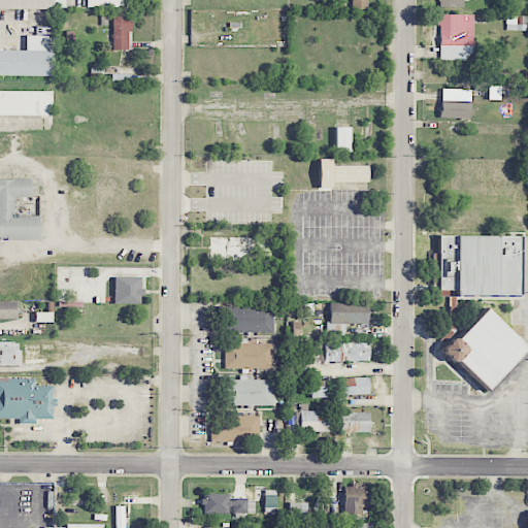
[(0,0),(0,8),(64,8),(64,0),(0,0)]
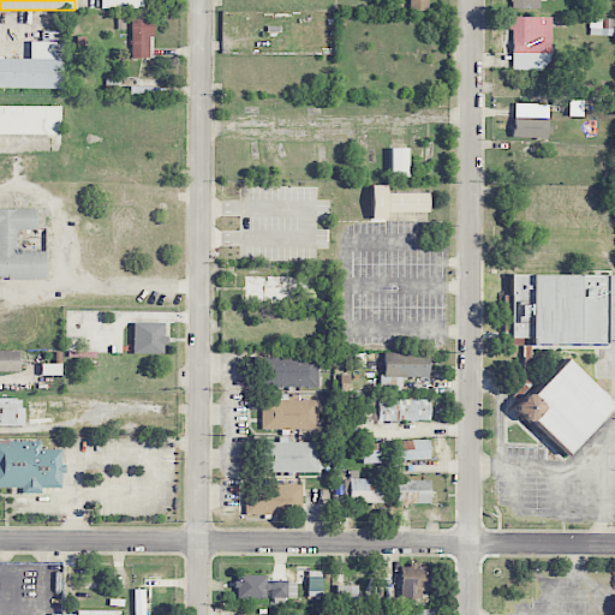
[(429,0),(407,0),(407,11),(430,11),(429,0)]
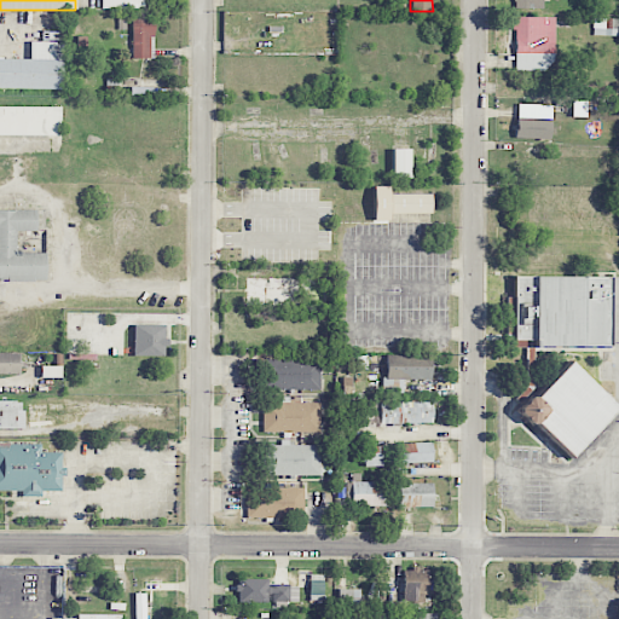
[(555,17),(515,16),(514,70),(554,70),(555,17)]
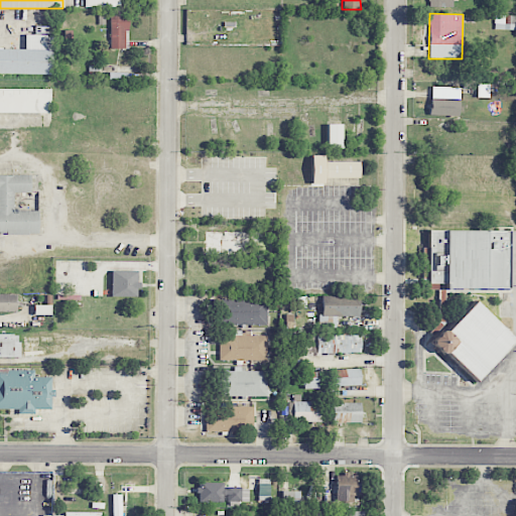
[(125,48),(125,31),(128,30),(128,15),(110,15),(110,48),(125,48)]
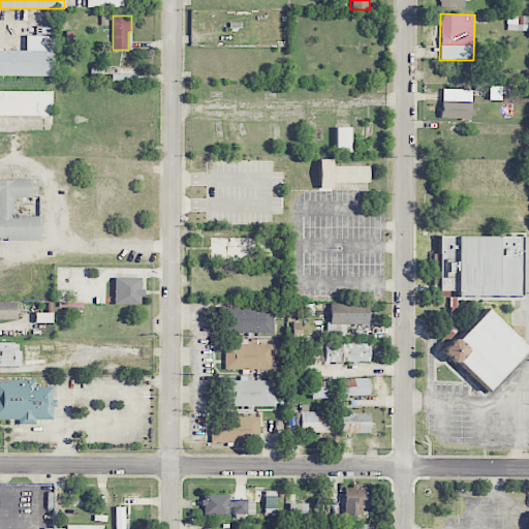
[(528,30),(528,16),(507,16),(506,30),(528,30)]
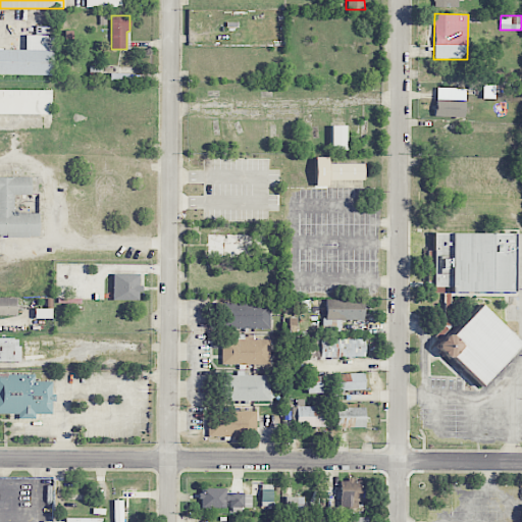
[(0,73),(52,74),(52,35),(24,34),(24,49),(0,49),(0,73)]
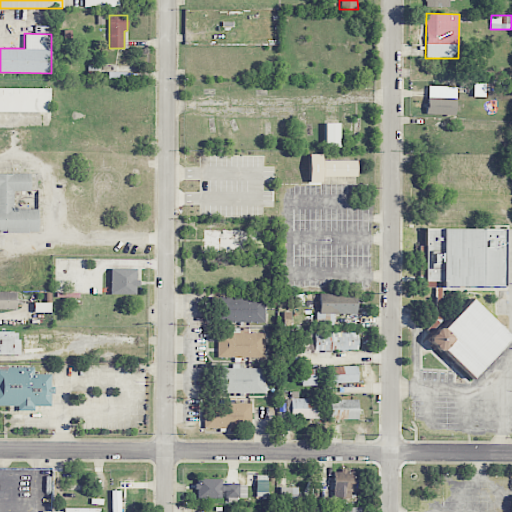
[(455,115),(456,98),(427,97),(427,114),(455,115)]
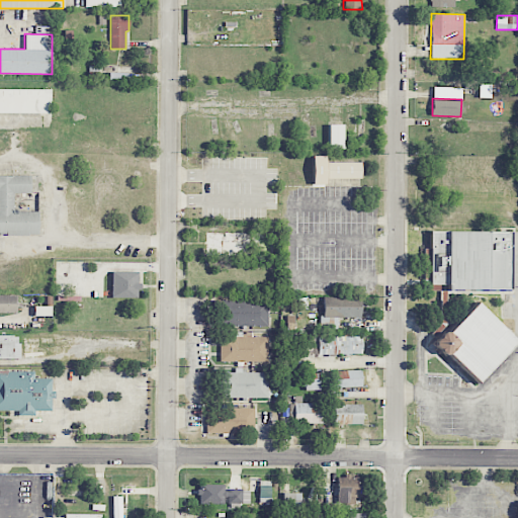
[(343,149),(343,124),(328,124),(329,149),(343,149)]
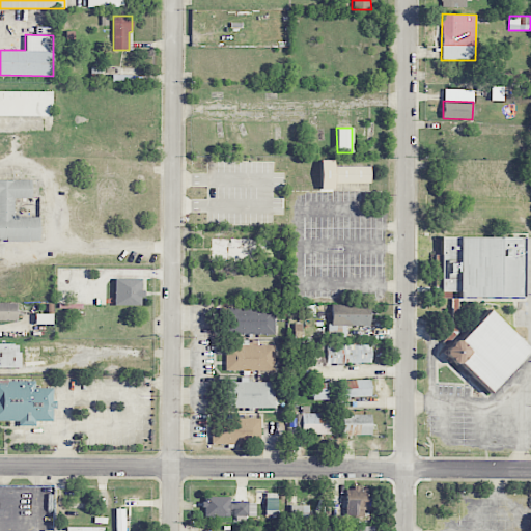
[(370,166),(333,166),(333,184),(370,184),(370,166)]
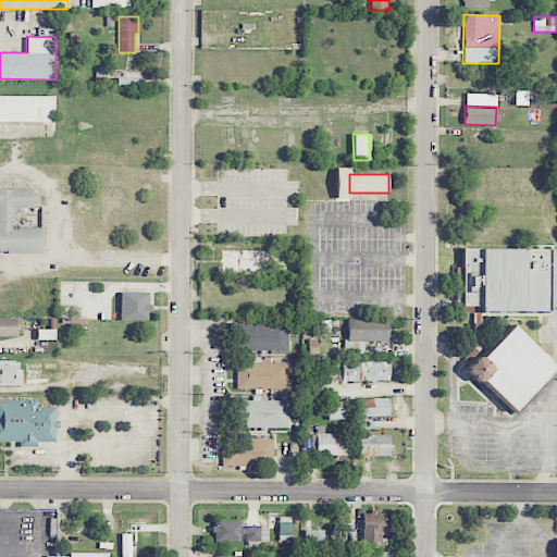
[(0,251),(41,252),(41,226),(14,226),(15,208),(34,208),(34,188),(0,187),(0,251)]
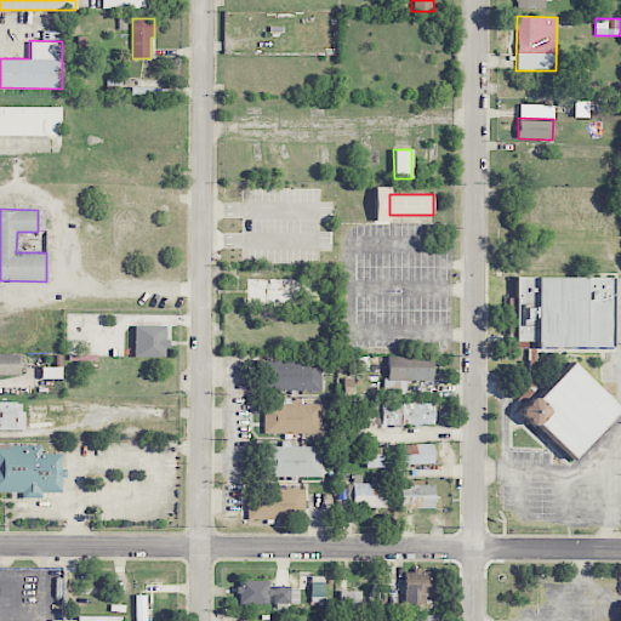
[(514,341),(535,341),(535,347),(614,348),(614,278),(516,277),(514,341)]
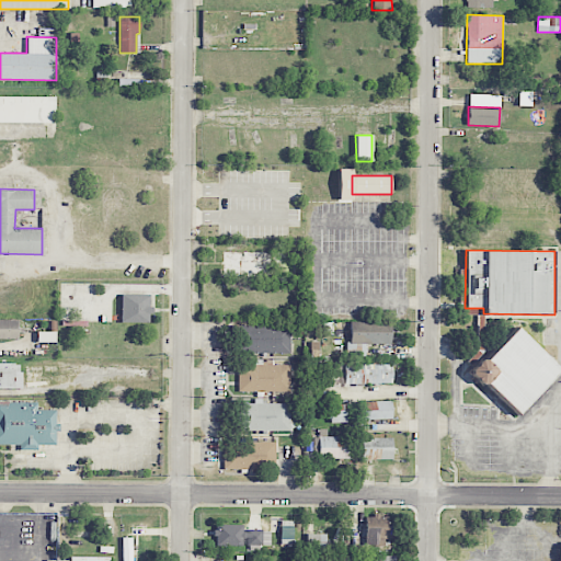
[(121,322),(149,322),(150,295),(122,294),(121,322)]
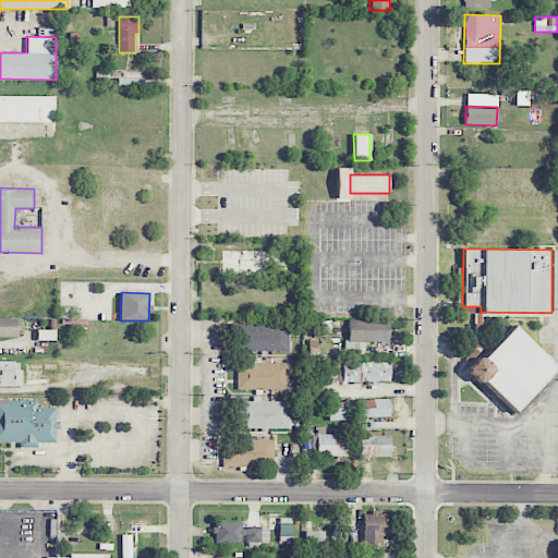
[(0,337),(17,337),(17,317),(0,317),(0,337)]
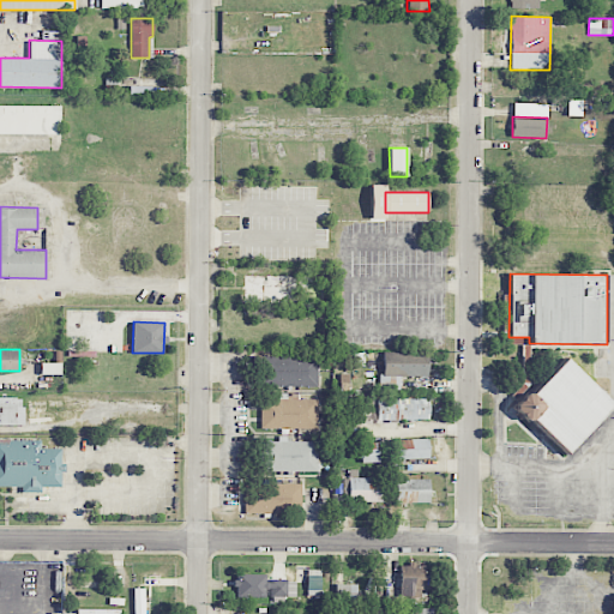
[(427,375),(427,353),(381,353),(383,390),(401,390),(401,375),(427,375)]
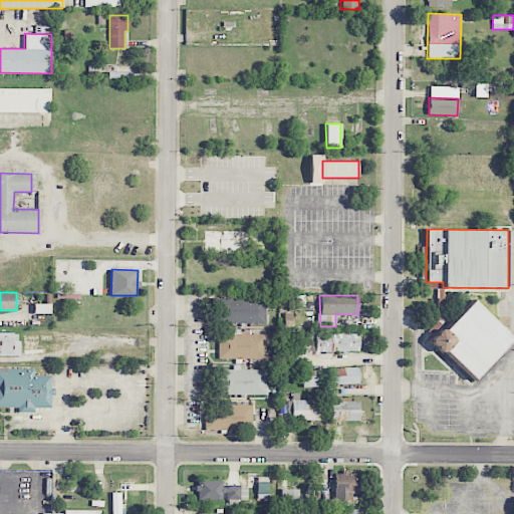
[(265,298),(219,299),(219,324),(266,322),(265,298)]
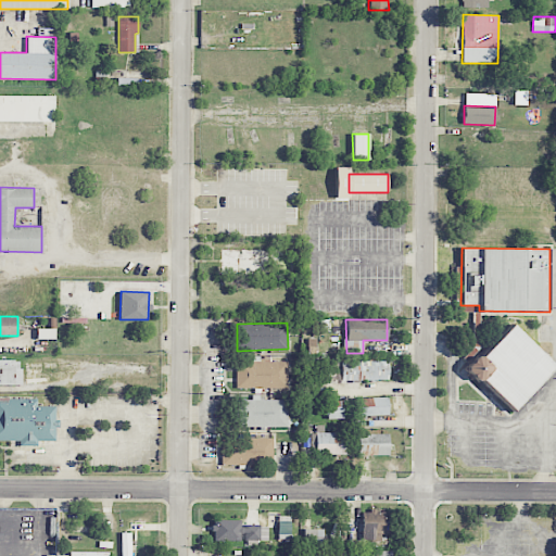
[(555,366),(509,324),(466,369),(512,412),(555,366)]
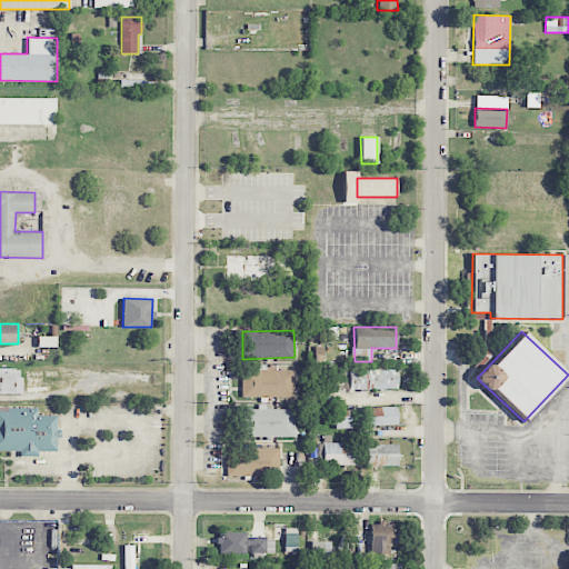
[(241,398),(295,397),(293,369),(277,370),(277,367),(241,367),(241,398)]
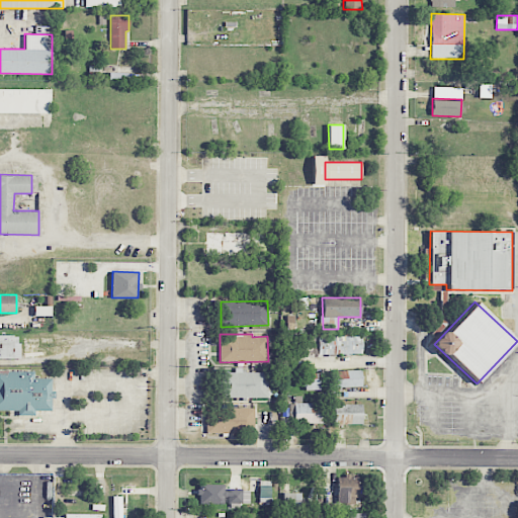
[(0,358),(20,358),(20,335),(0,335),(0,358)]
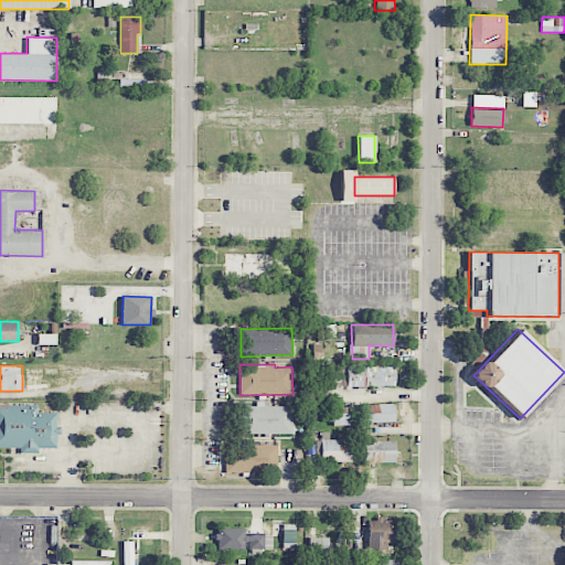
[(347,387),(395,385),(394,365),(347,368),(347,387)]
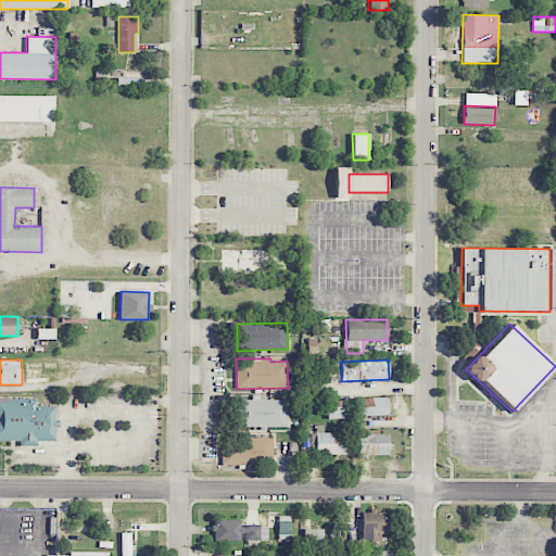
[(0,443),(38,443),(38,441),(55,441),(55,405),(36,406),(36,397),(0,397),(0,443)]
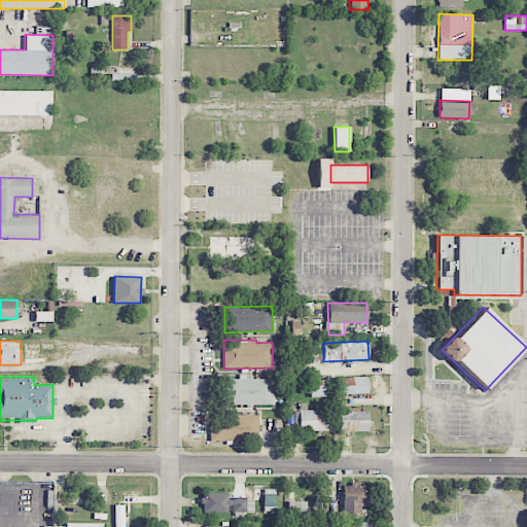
[(369,393),(367,377),(339,378),(339,394),(369,393)]
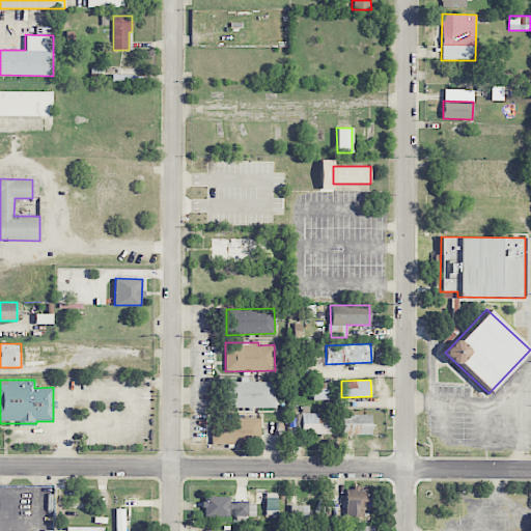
[(274,408),(275,381),(240,381),(240,382),(227,382),(227,408),(274,408)]
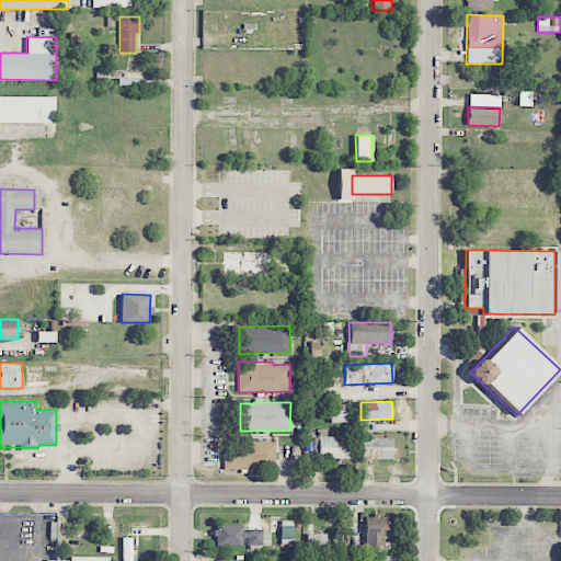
[(330,404),(330,422),(351,422),(351,403),(330,404)]
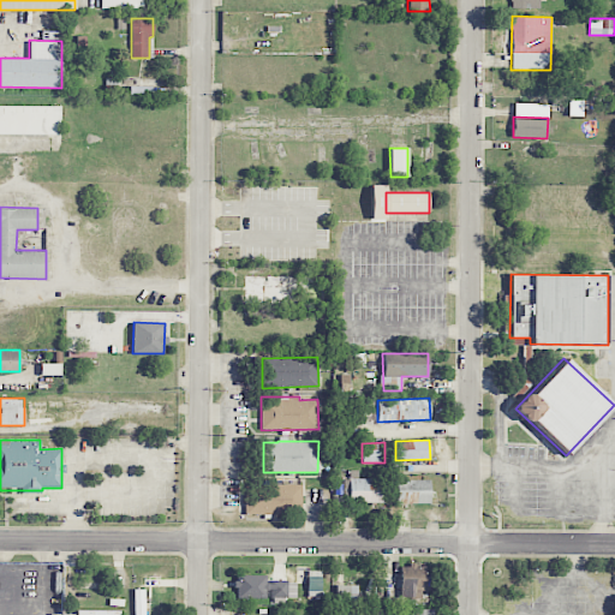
[(347,503),(382,502),(382,478),(346,479),(347,503)]
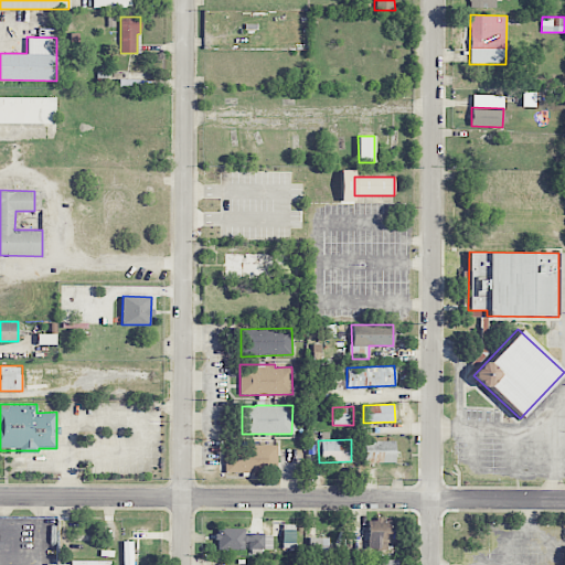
[(395,462),(395,440),(364,441),(364,464),(395,462)]
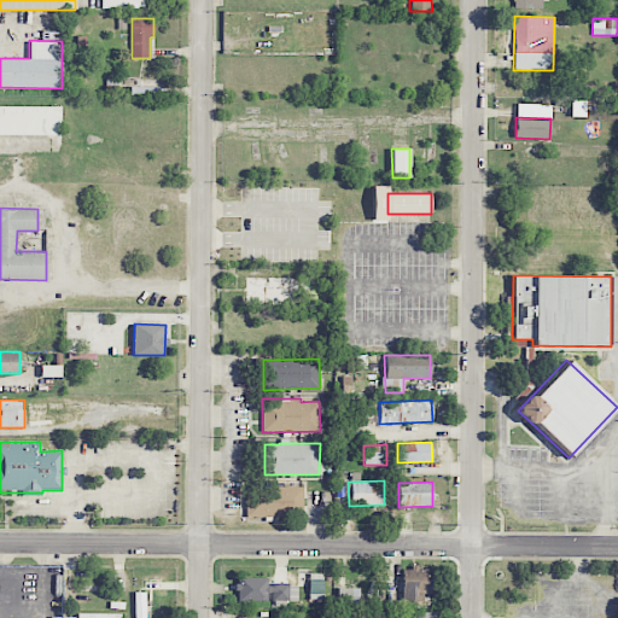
[(304,520),(303,487),(246,488),(246,517),(281,517),(281,522),(304,520)]
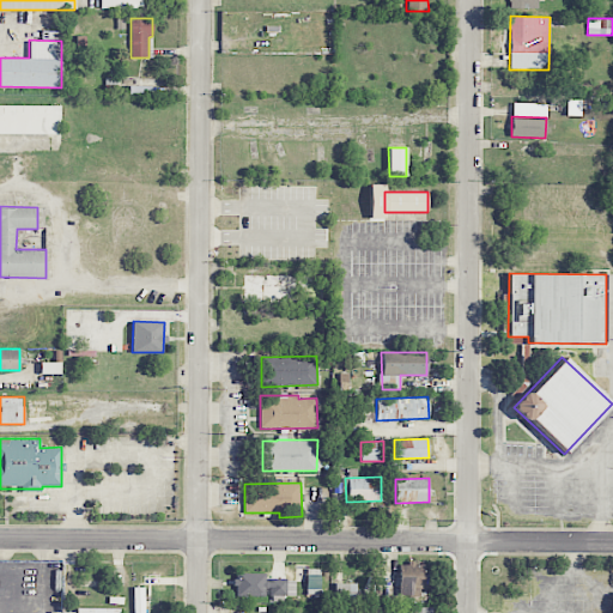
[(399,596),(419,596),(419,589),(428,589),(428,563),(399,563),(399,596)]
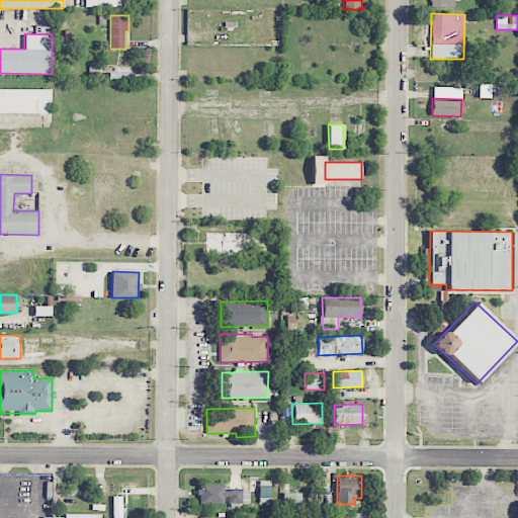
[(242,490),(224,490),(224,485),(198,485),(198,504),(242,504),(242,490)]
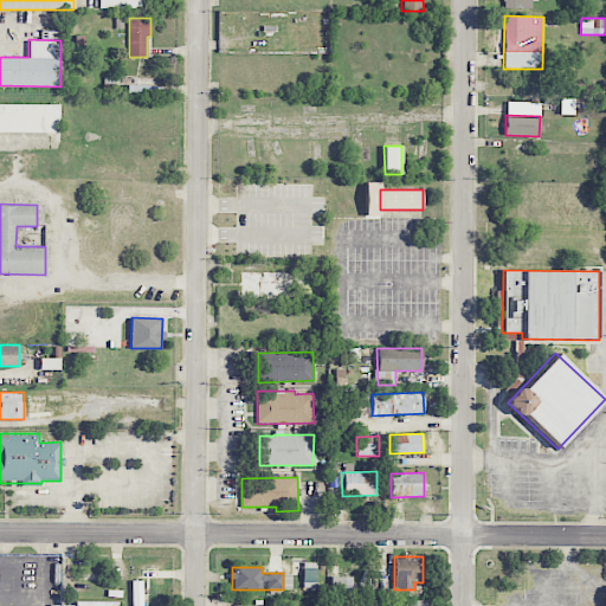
[(352,577),(330,577),(331,594),(353,594),(352,577)]
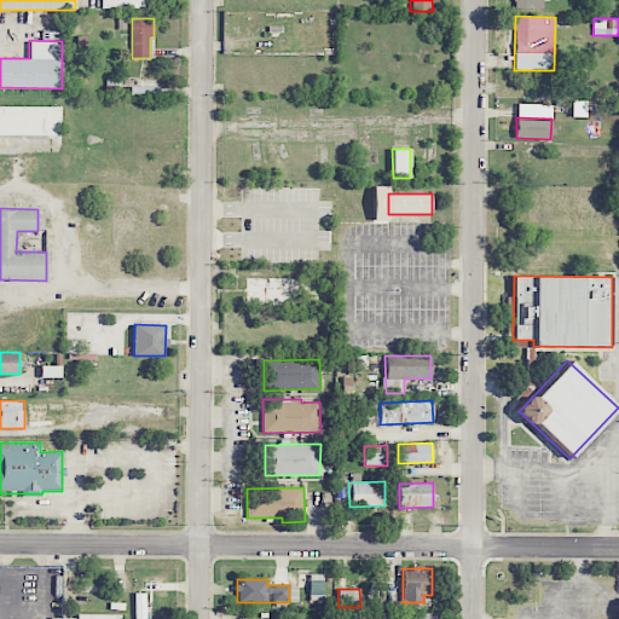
[(161,618),(173,618),(174,601),(162,601),(161,618)]
